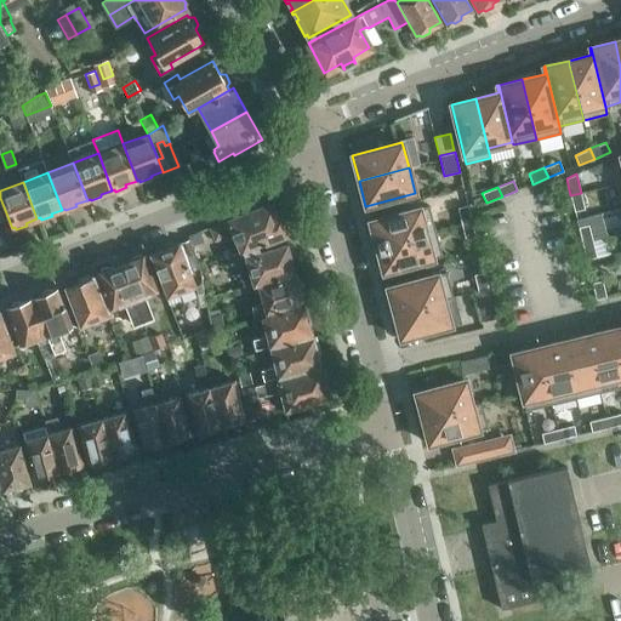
[(581,193),(570,195),(575,211),(585,209),(581,193)]
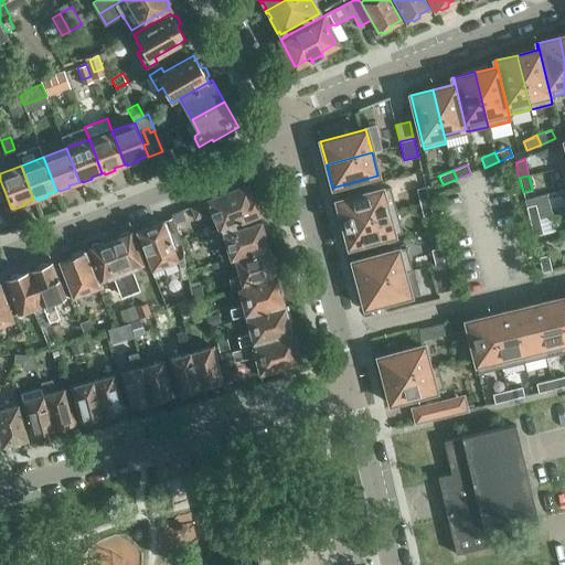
[(246,184),(191,206),(195,217),(212,211),(219,228),(258,213),(256,210),(260,208),(256,195),(252,196),(246,184)]
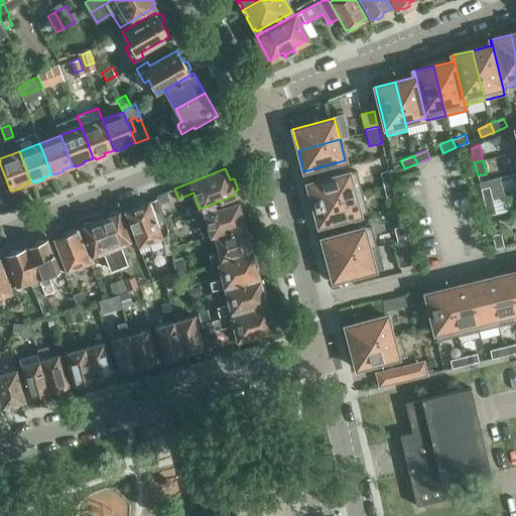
[(357,170),(307,183),(312,205),(362,191),(357,170)]
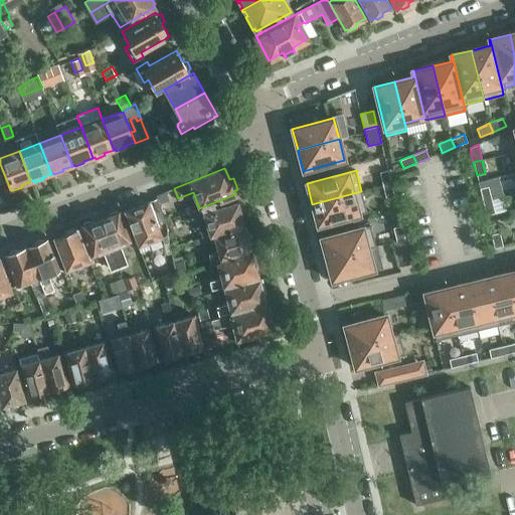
[(383,186),(391,184),(388,170),(379,172),(383,186)]
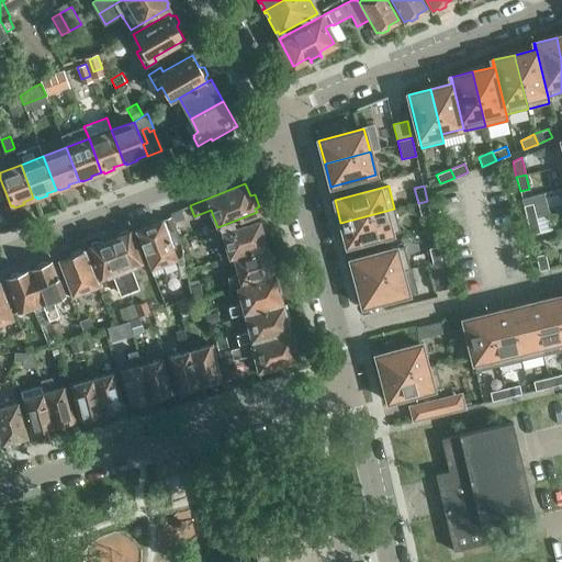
[(427,201),(418,203),(422,217),(430,215),(427,201)]
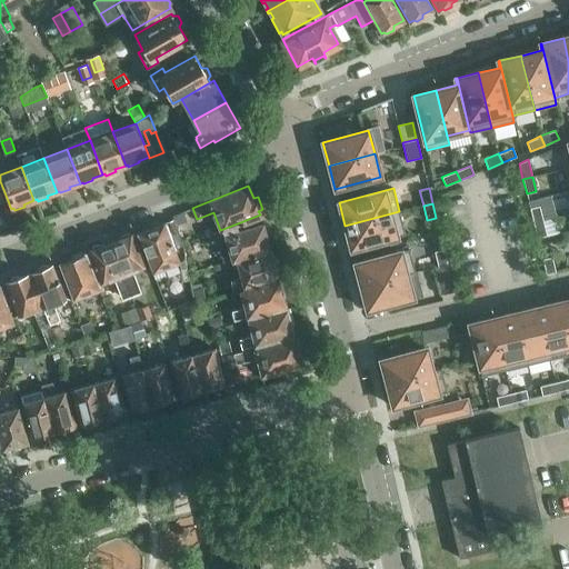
[(530,208),(533,223),(543,221),(539,206),(530,208)]
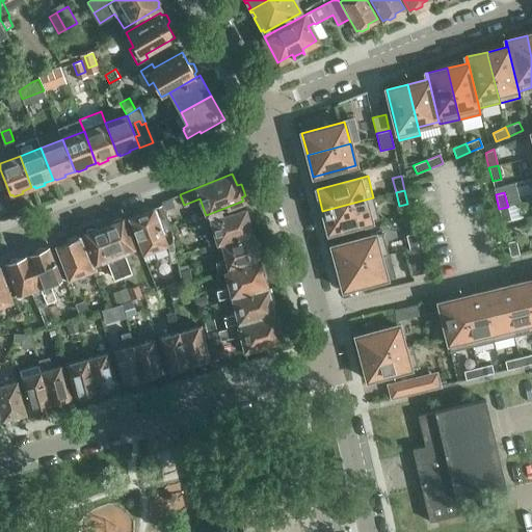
[(161,202),(162,205),(166,214),(178,210),(173,196),(161,202)]
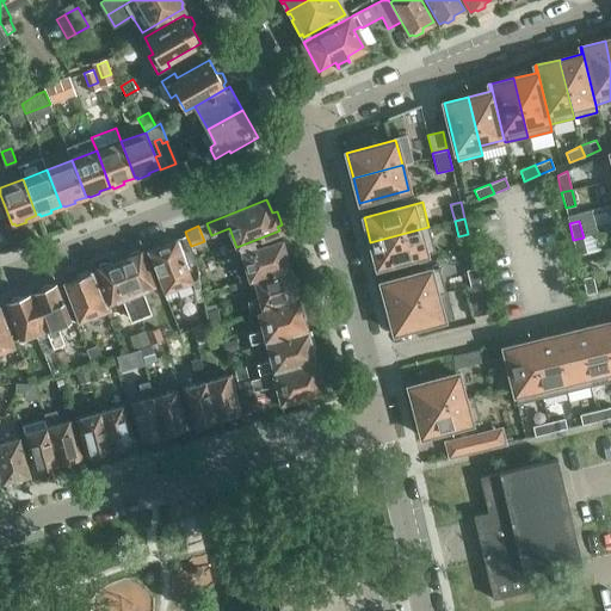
[(429,227),(370,242),(377,267),(436,252),(429,227)]
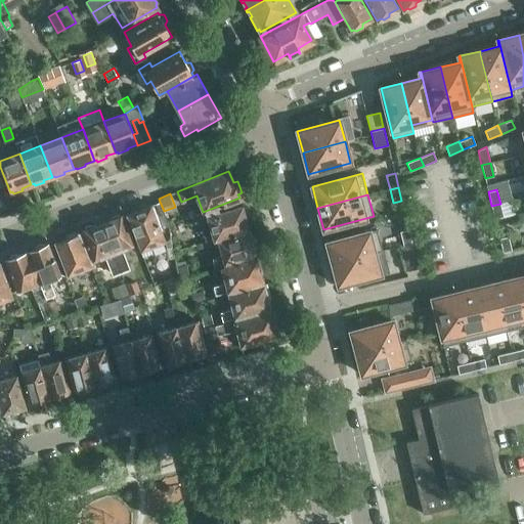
[(164,211),(160,202),(147,206),(144,204),(138,207),(137,210),(126,214),(140,250),(165,241),(160,227),(169,224),(164,211)]
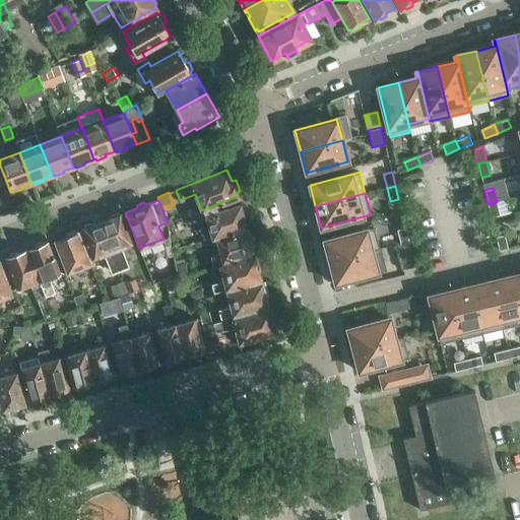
[(497,202),(488,204),(491,217),(500,215),(497,202)]
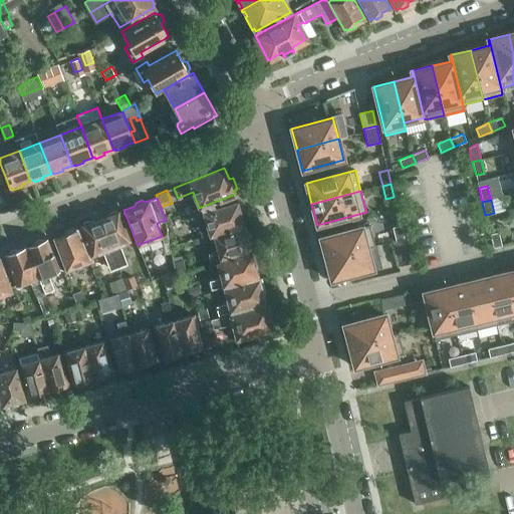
[(214,207),(213,204),(189,211),(191,218),(203,215),(209,235),(244,225),(243,223),(245,219),(244,213),(240,212),(237,201),(214,207)]
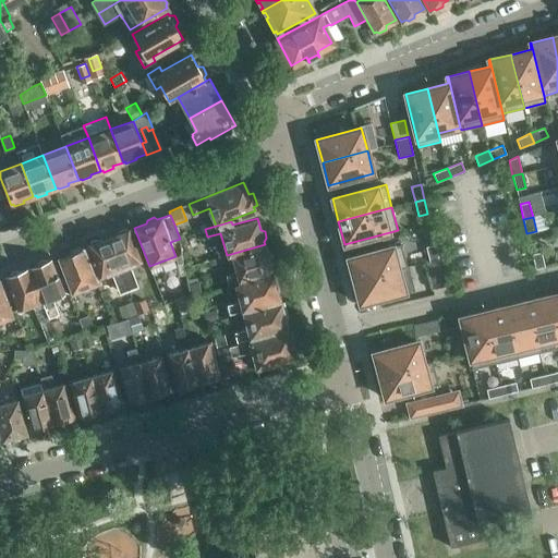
[(118,233),(109,237),(129,288),(136,284),(130,266),(144,261),(131,228),(128,230),(123,229),(119,230),(118,233)]
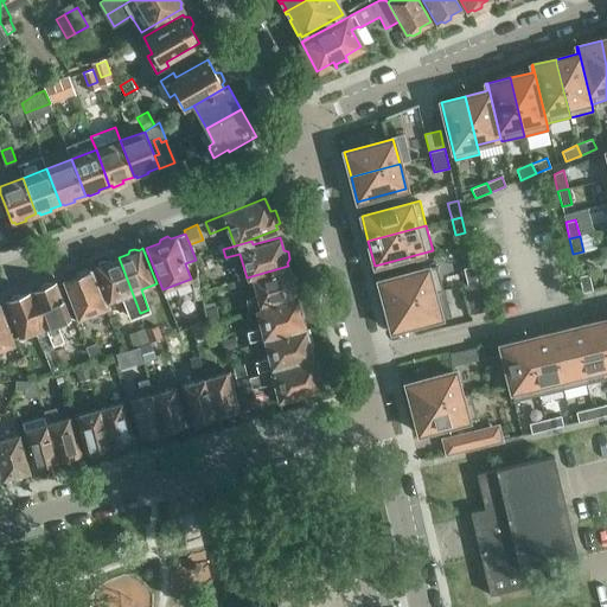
[(140,313),(119,257),(108,262),(104,261),(100,262),(97,266),(94,267),(107,302),(123,296),(131,317),(140,313)]
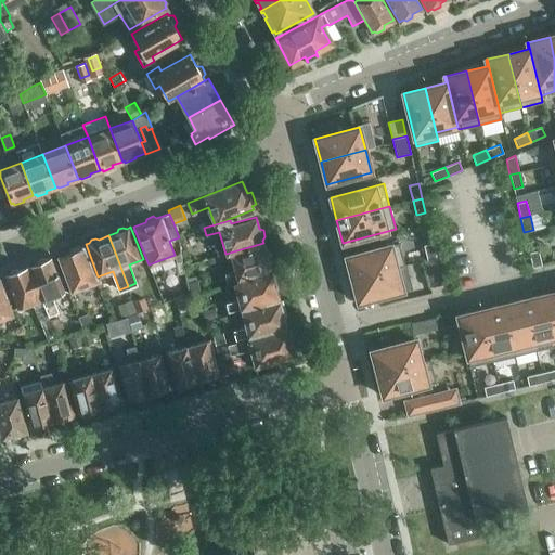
[(399,243),(346,257),(352,280),(397,268),(405,266),(399,243)]
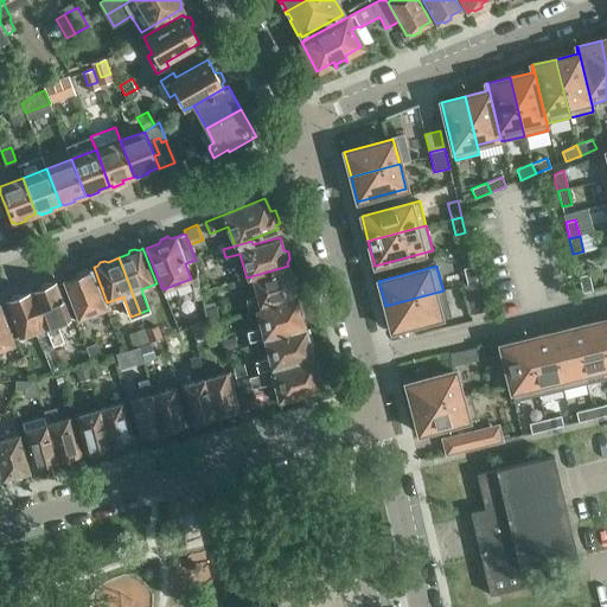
[(477,281),(473,266),(464,268),(467,283),(477,281)]
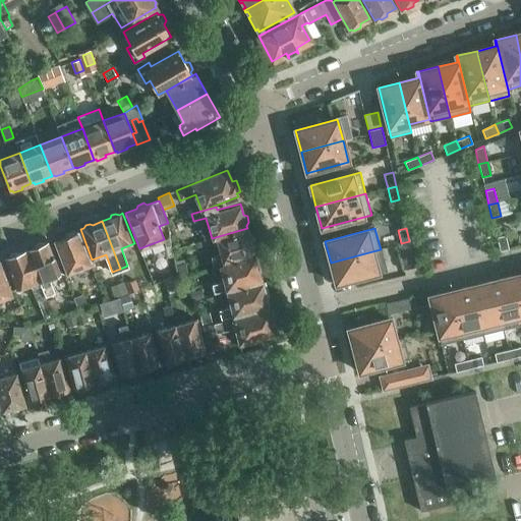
[(67,273),(90,264),(77,232),(76,232),(75,229),(65,233),(66,236),(55,240),(67,273)]
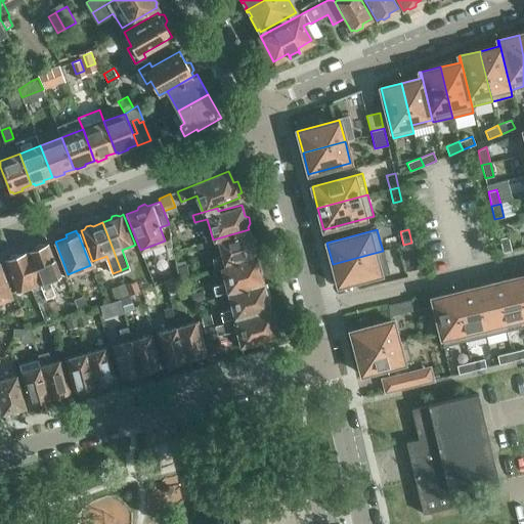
[(205,259),(208,268),(253,256),(251,249),(254,248),(253,245),(254,239),(253,235),(250,233),(249,230),(217,239),(221,255),(205,259)]
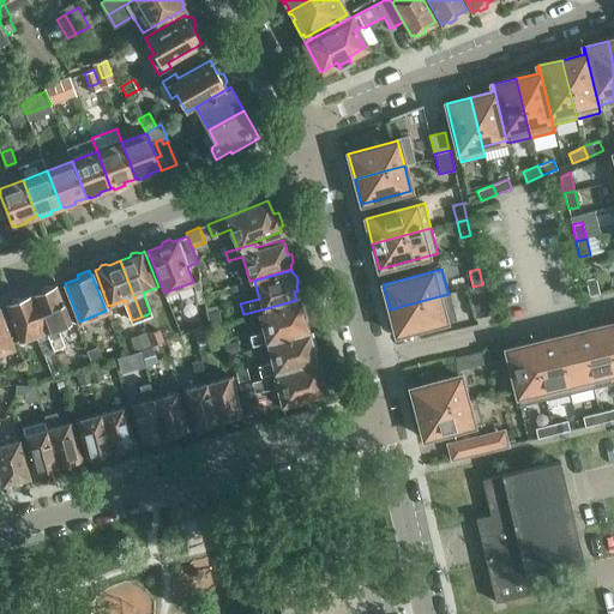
[(596,277),(585,280),(589,296),(600,294),(596,277)]
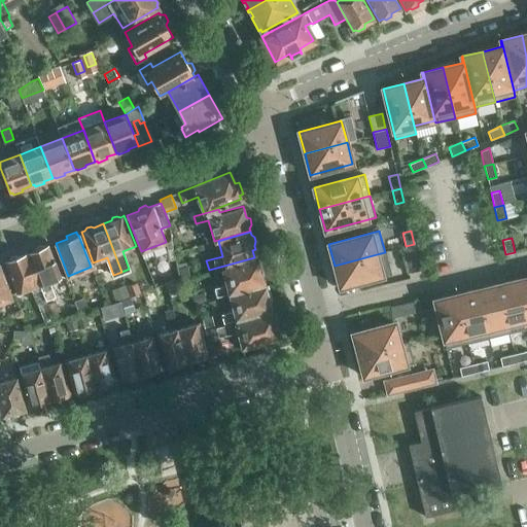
[(36,249),(27,253),(44,300),(53,296),(46,281),(61,276),(48,244),(44,246),(41,245),(37,247),(36,249)]
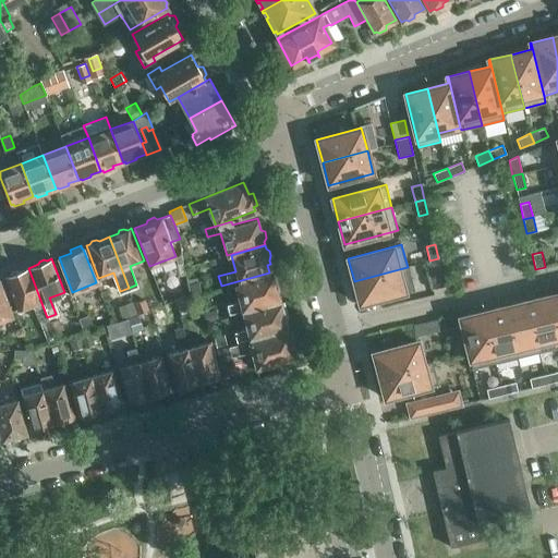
[(438,258),(429,261),(425,263),(432,289),(445,286),(438,258)]
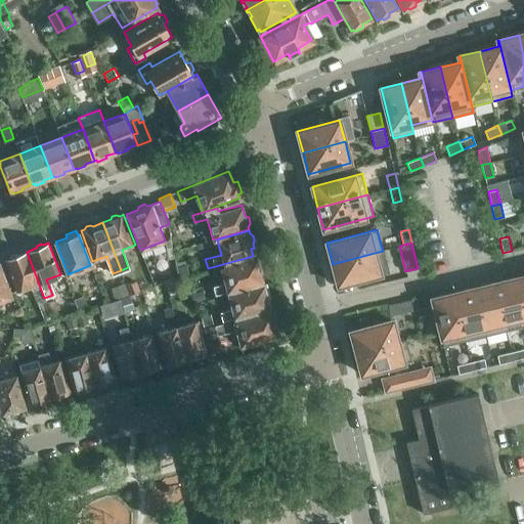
[(44,298),(27,252),(17,255),(14,254),(10,256),(8,258),(5,260),(16,291),(31,286),(45,323),(52,320),(44,298)]
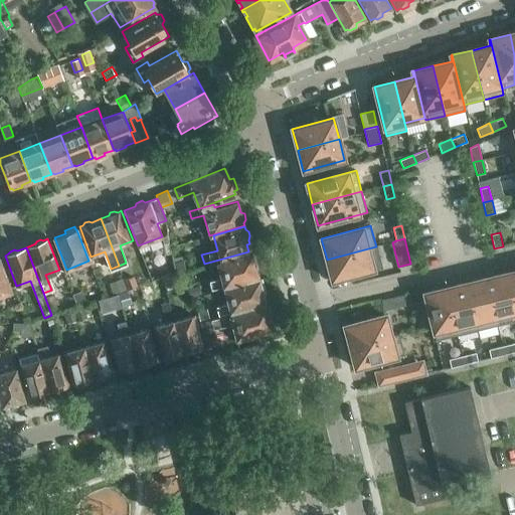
[(373,270),(368,248),(327,260),(332,281),(373,270)]
